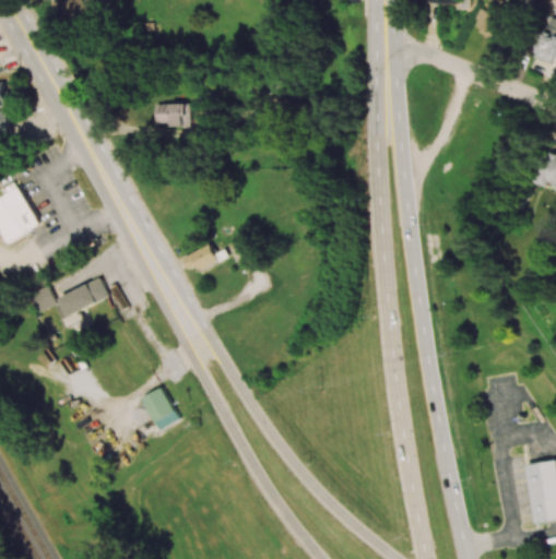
[(497,34),(506,1),(503,0),(483,0),(476,28),(497,34)]
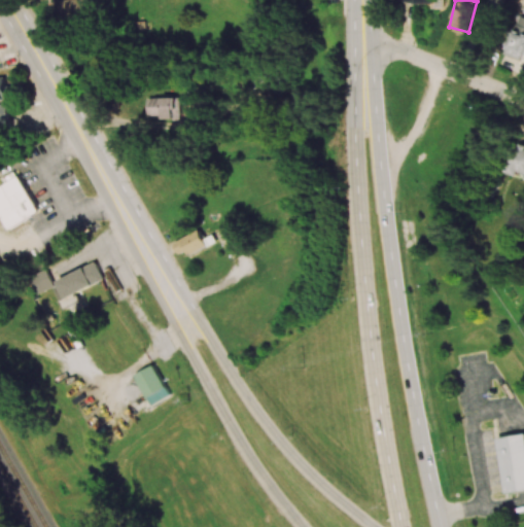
[(523,18),(518,15),(501,53),(518,60),(523,45),(523,18)]
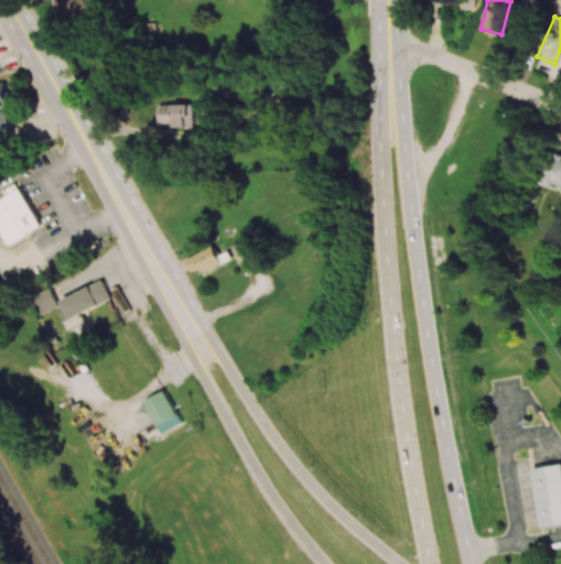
[(189,104),(154,104),(154,122),(170,122),(170,127),(190,127),(189,104)]
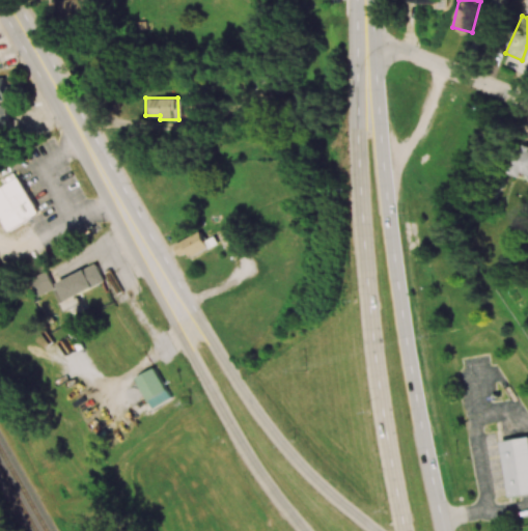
[(516,176),(518,172),(527,175),(527,148),(515,145),(506,173),(516,176)]
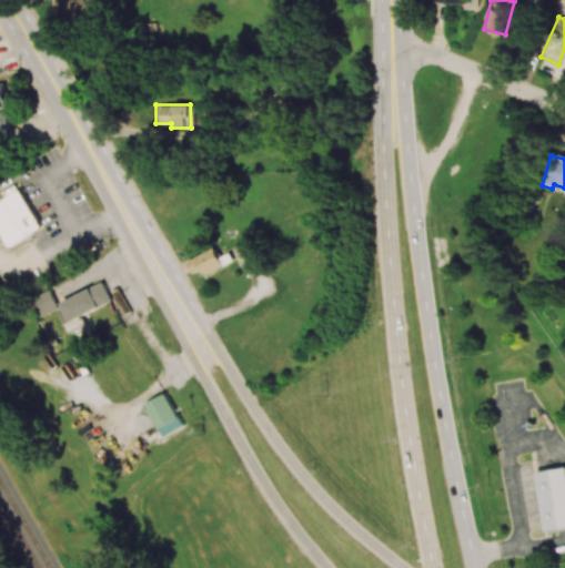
[(0,236),(7,249),(41,230),(19,190),(0,200),(0,236)]
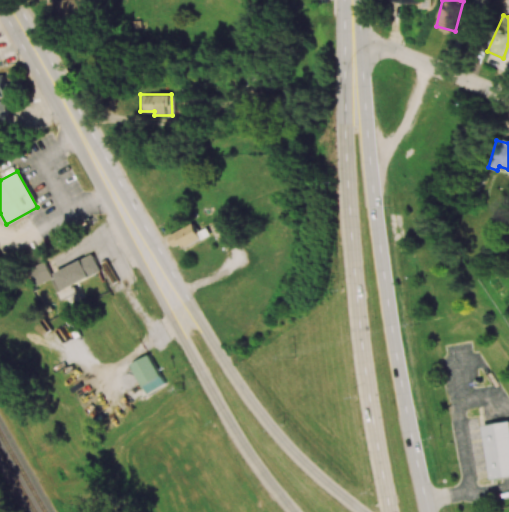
[(167,234),(174,249),(199,238),(192,223),(167,234)]
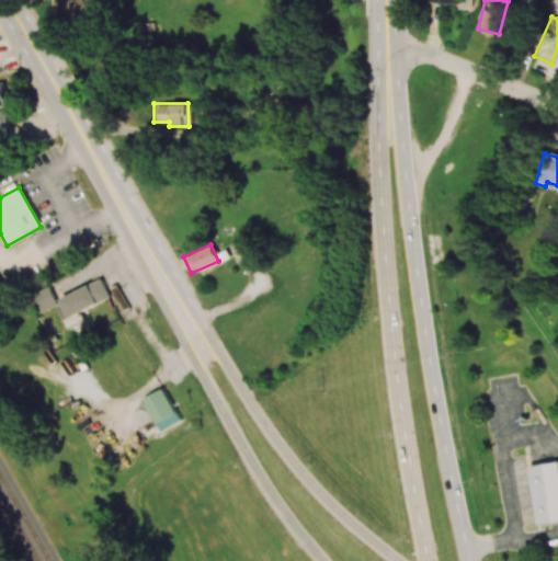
[(52,302),(63,323),(110,300),(99,279),(52,302)]
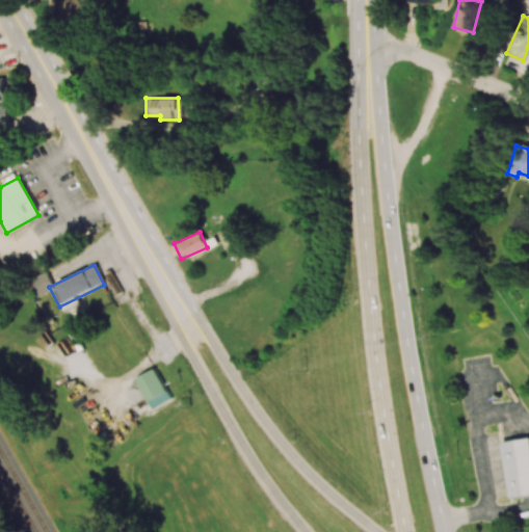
[(26,282),(33,295),(49,287),(43,273),(26,282)]
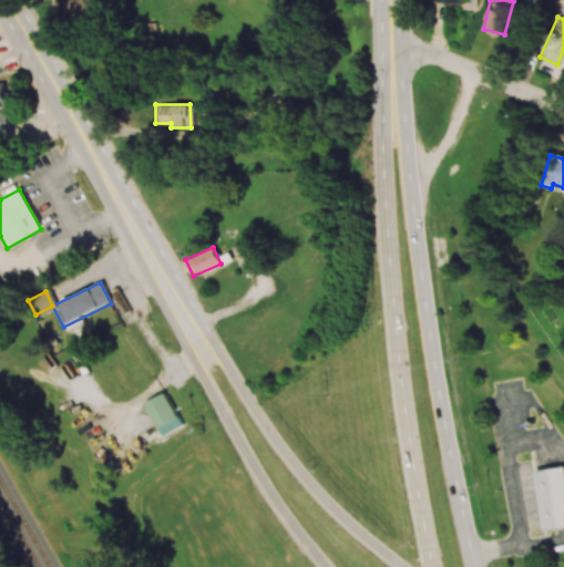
[(162,393),(142,405),(156,428),(176,415),(162,393)]
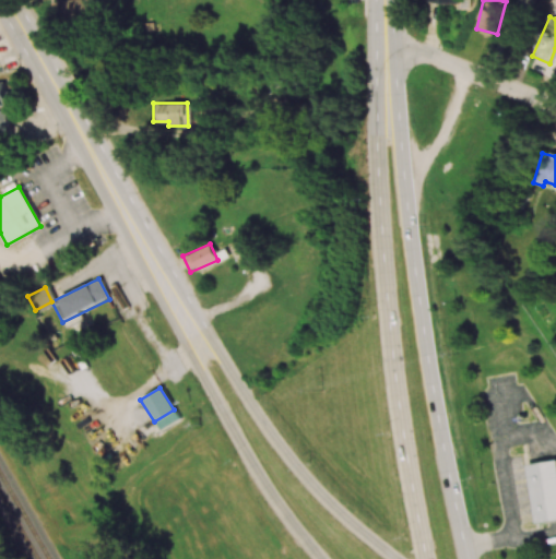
[(555,460),(524,465),(536,524),(555,520),(555,460)]
